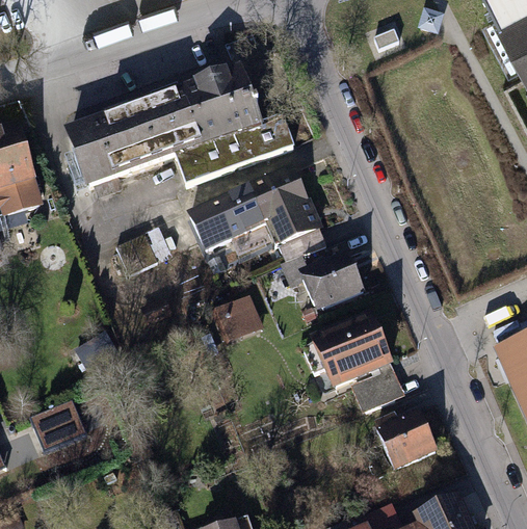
[(479,0),(475,2),(486,23),(503,63),(519,103),(526,98),(526,0),(479,0)]
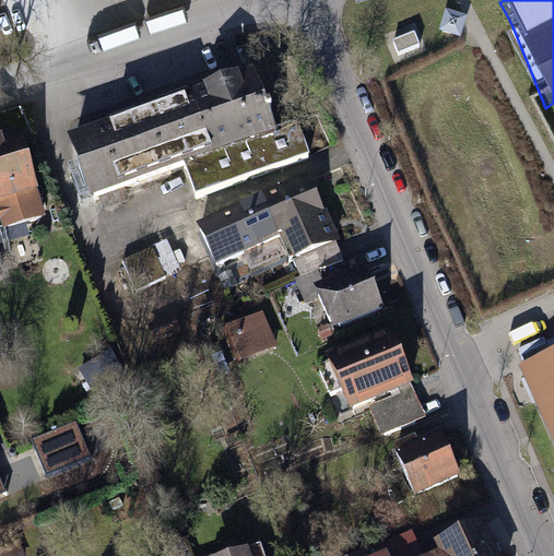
[(462,16),(443,10),(435,31),(456,37),(462,16)]
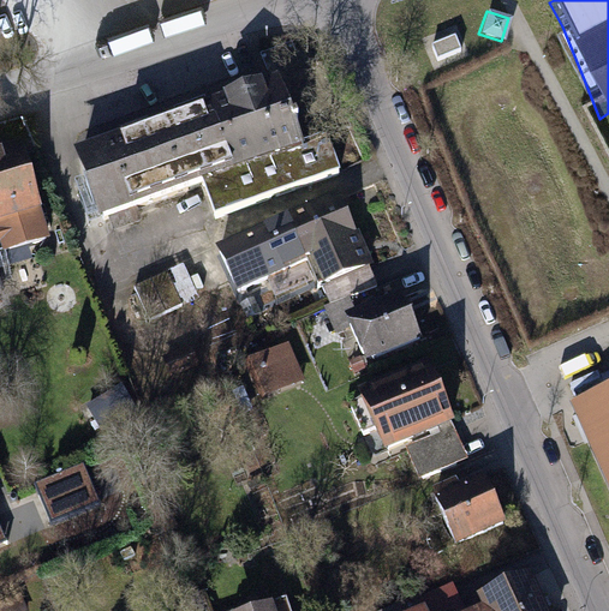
[(451,37),(428,47),(433,61),(457,52),(451,37)]
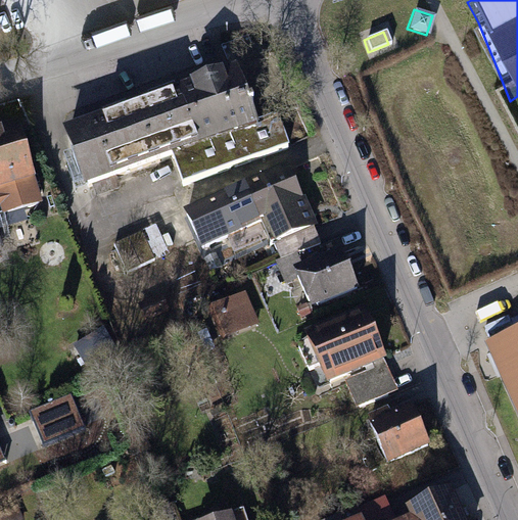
[(259,59),(68,126),(89,185),(174,155),(182,179),(287,141),(259,59)]
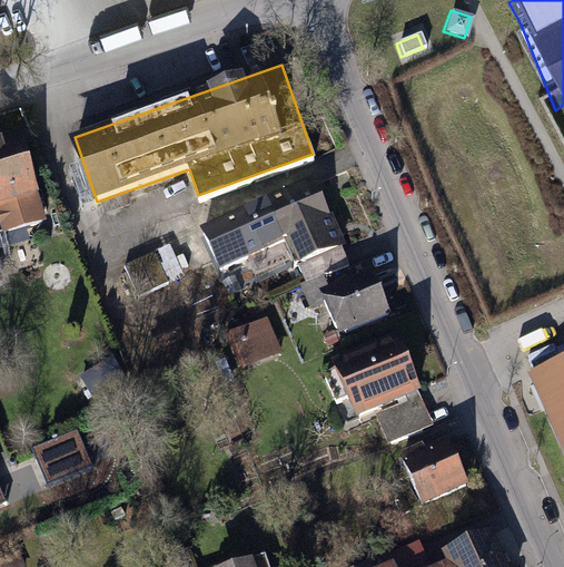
[(23,134),(0,139),(0,233),(47,220),(23,134)]
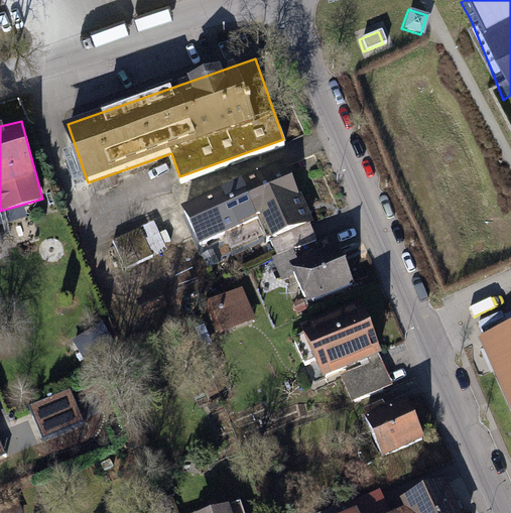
[(285,162),(184,206),(200,240),(264,212),(274,236),(310,220),(285,162)]
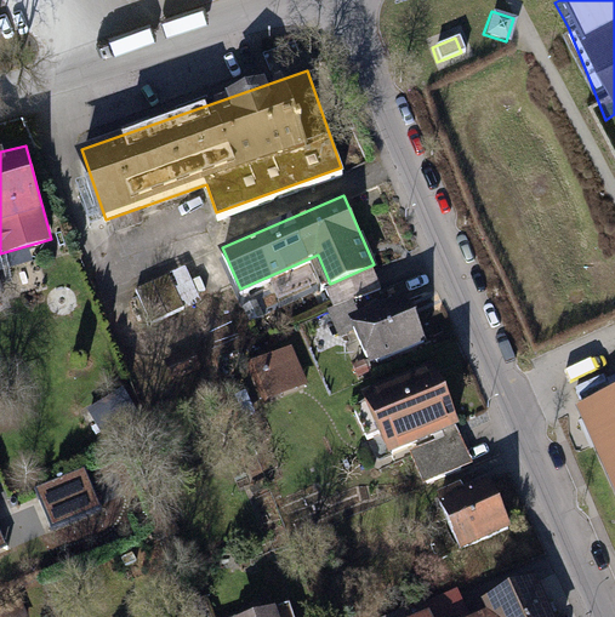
[(168,272),(135,286),(151,320),(183,306),(168,272)]
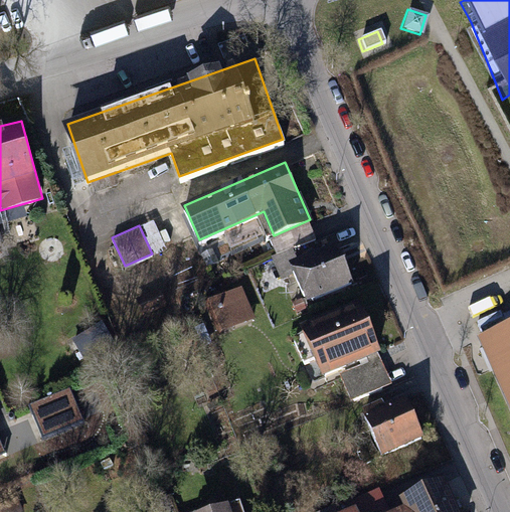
[(339,242),(296,261),(312,299),(355,281),(339,242)]
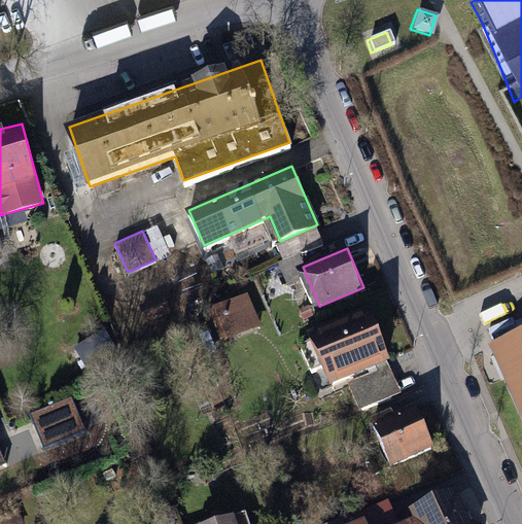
[(244,294),(209,311),(223,342),(259,325),(244,294)]
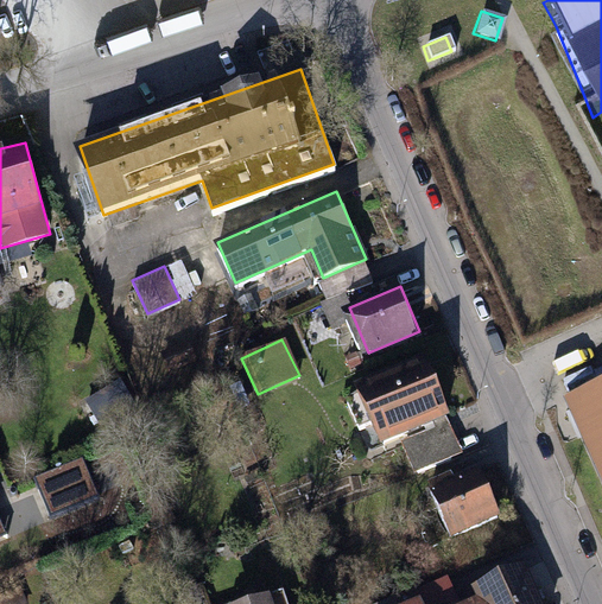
[(448,417),(450,415),(429,364),(355,395),(363,417),(376,411),(388,442),(400,436),(448,417)]
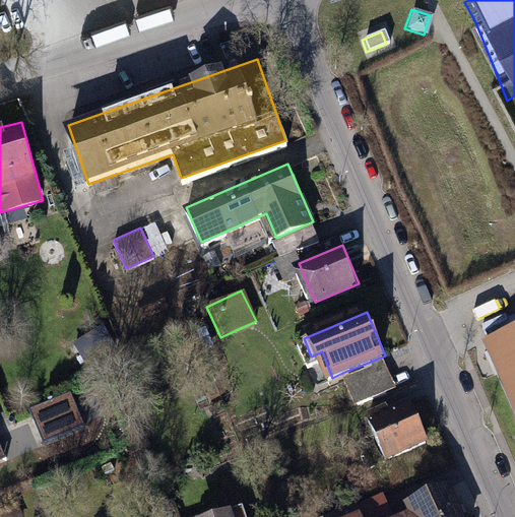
[(83,364),(115,348),(104,325),(72,339),(83,364)]
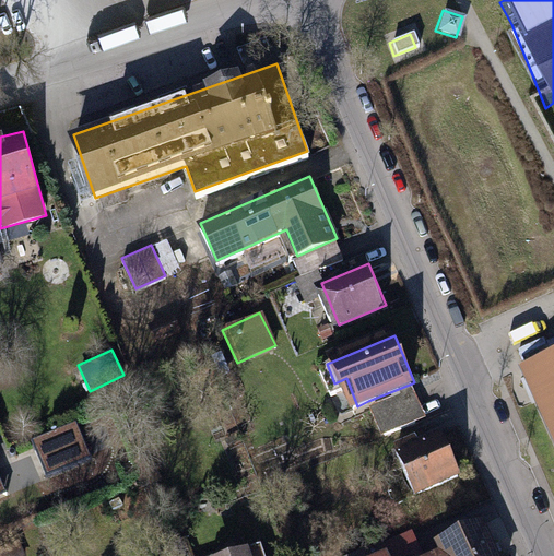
[(553,351),(506,374),(553,476),(553,351)]
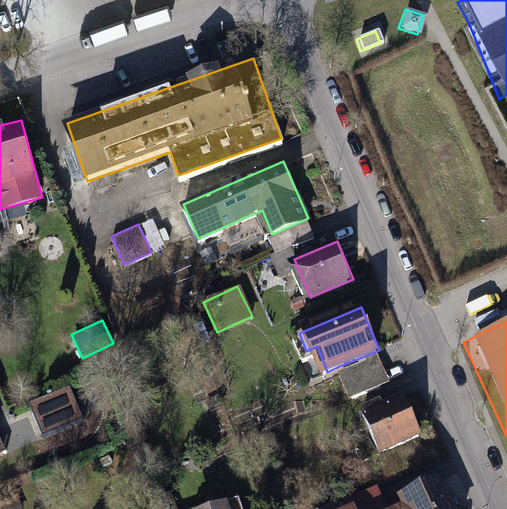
[(388,376),(377,351),(337,367),(348,393),(388,376)]
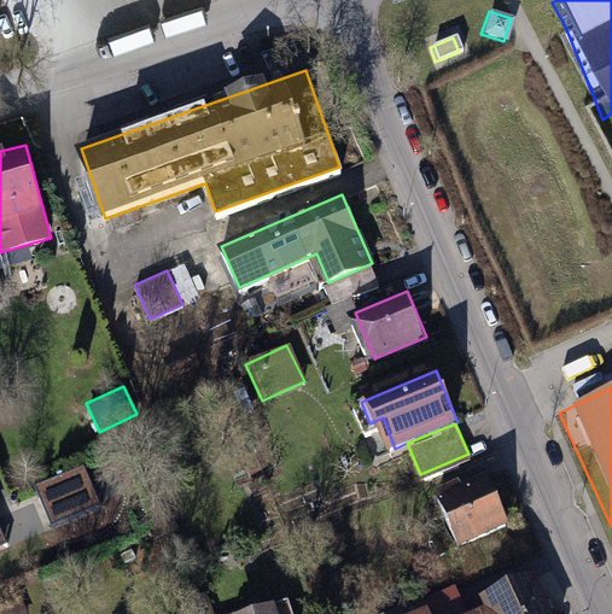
[(80,461),(31,483),(48,520),(97,498),(80,461)]
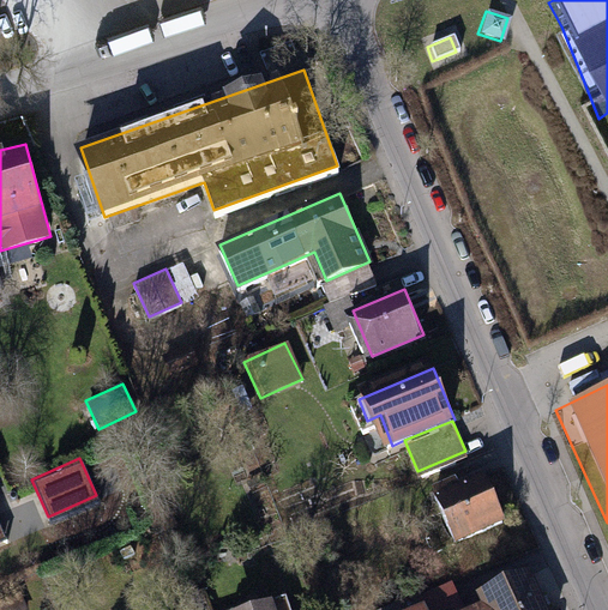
[(461,477),(435,489),(459,539),(507,518),(488,475),(465,485),(461,477)]
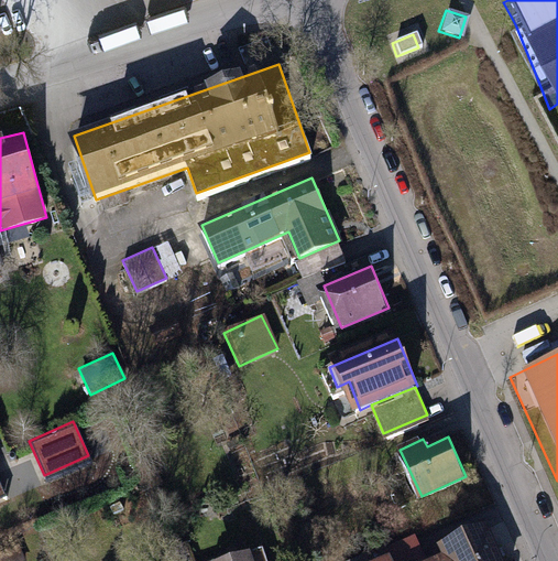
[(495,560),(480,526),(428,550),(434,560),(495,560)]
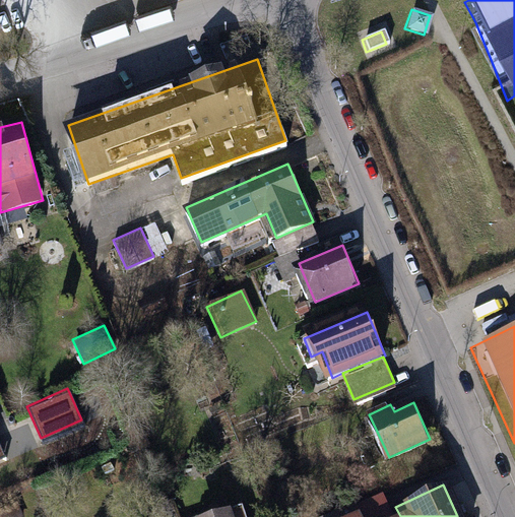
[(16,516),(11,503),(0,507),(0,516),(16,516)]
